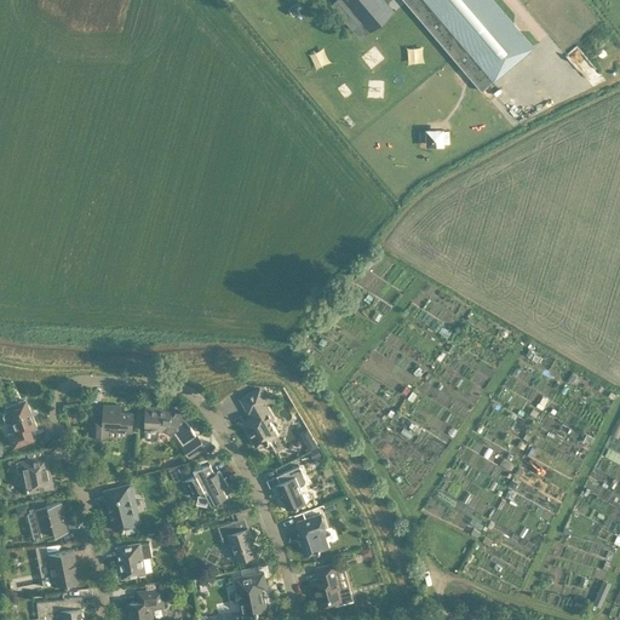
[(337,0),(359,24),(368,16),(372,18),(389,4),(386,0),(337,0)]
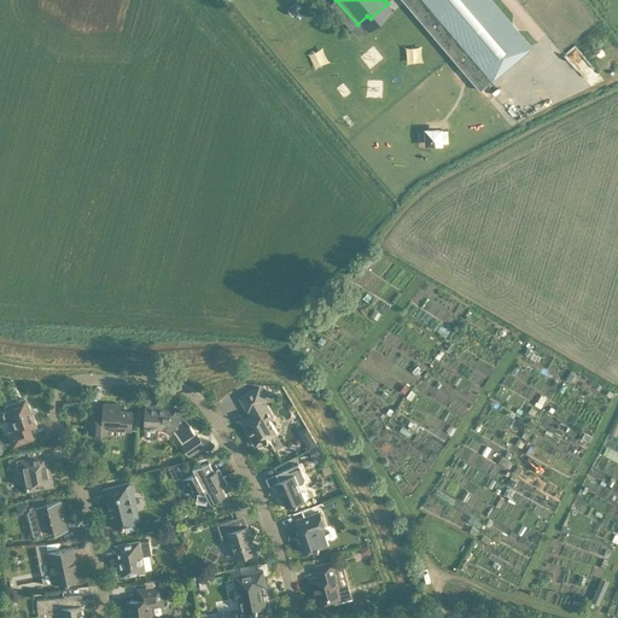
[(403,0),(481,89),(531,46),(491,0),(403,0)]
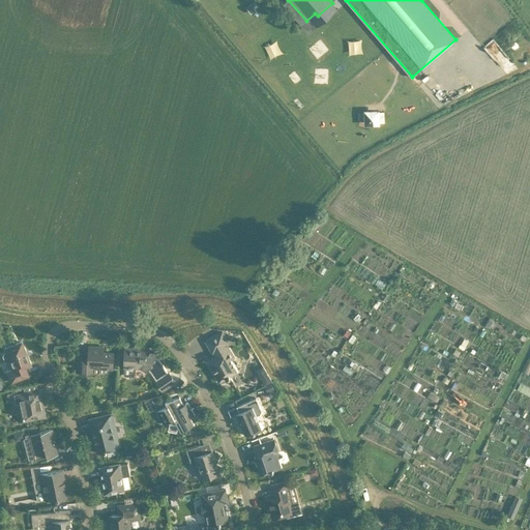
[(267,45),(270,57),(283,53),(278,40),(267,45)]
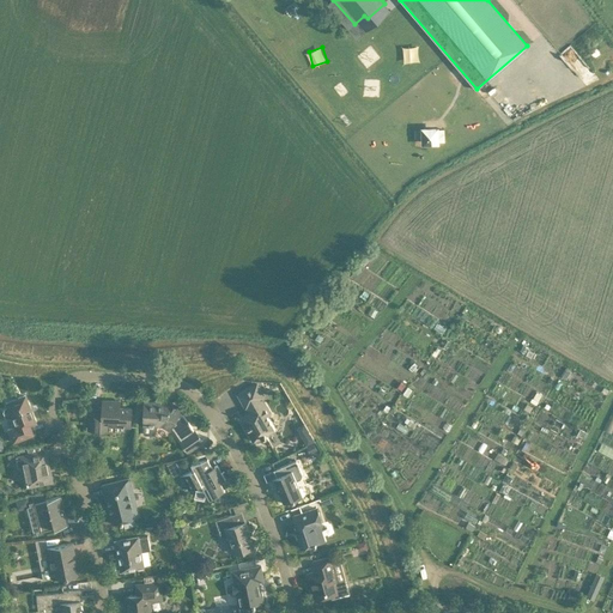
[(436,129),(423,129),(424,143),(437,141),(436,129)]
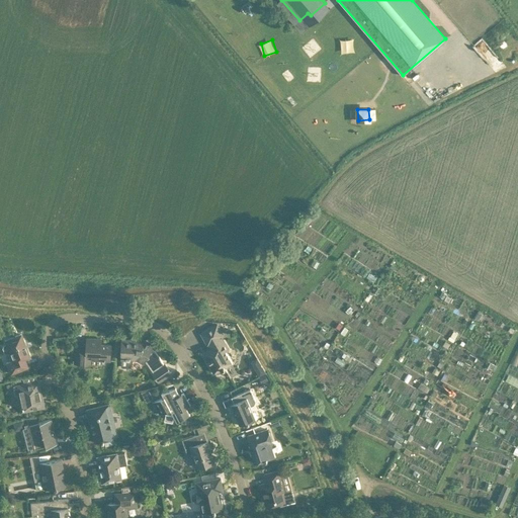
[(210,328),(201,333),(207,344),(208,344),(210,347),(207,349),(202,352),(204,355),(214,372),(223,367),(224,369),(225,368),(225,367),(232,363),(226,350),(229,349),(222,336),(224,335),(218,324),(210,328)]
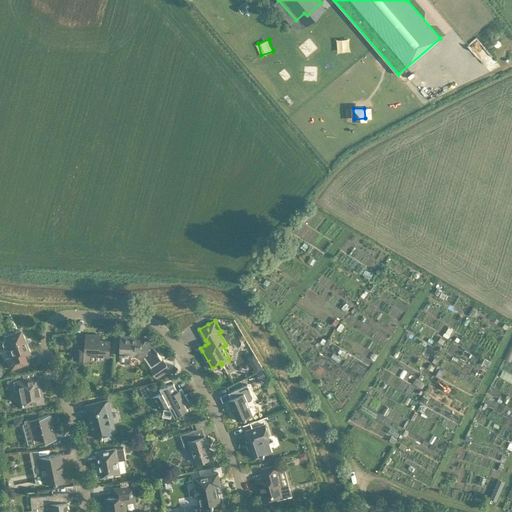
[(29,353),(20,330),(4,336),(5,340),(3,341),(2,344),(3,348),(6,349),(9,348),(12,356),(6,358),(10,369),(27,362),(24,355),(29,353)]
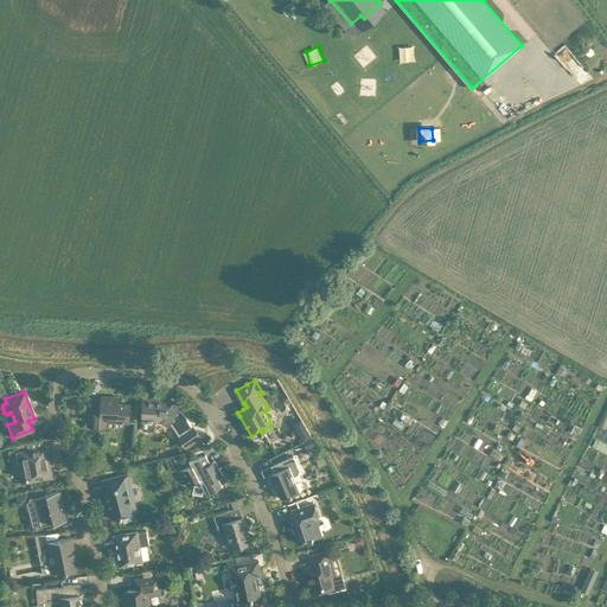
[(129,422),(129,404),(119,403),(119,397),(102,396),(102,406),(89,406),(88,423),(103,425),(108,421),(108,417),(116,417),(116,419),(120,422),(129,422)]
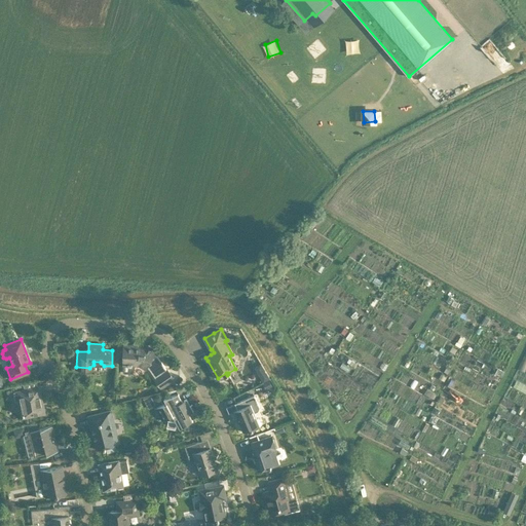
[(123,364),(123,371),(124,373),(133,373),(135,365),(139,365),(146,368),(147,366),(148,367),(155,378),(161,387),(165,384),(174,378),(167,370),(166,370),(157,357),(153,354),(155,350),(149,346),(140,346),(124,345),(124,355),(123,364)]
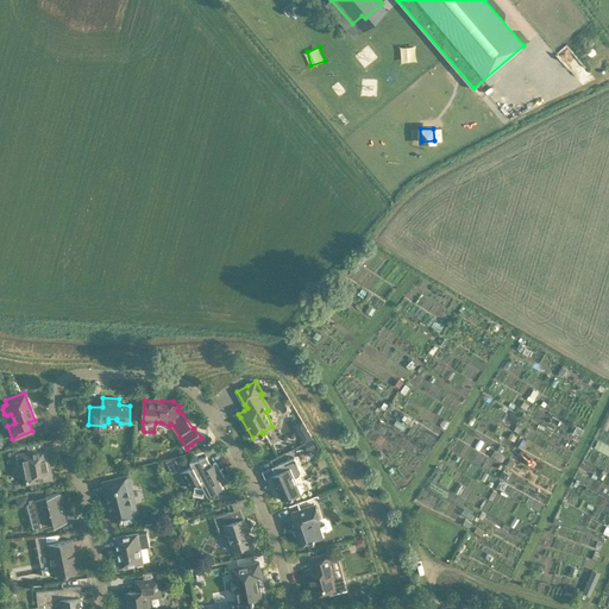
[(308,451),(315,447),(312,440),(305,444),(308,451)]
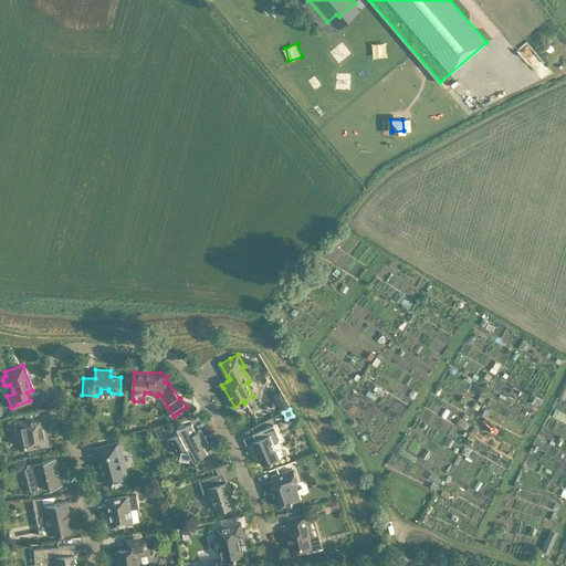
[(41,422),(40,416),(29,418),(13,421),(16,432),(21,431),(24,450),(45,446),(44,439),(46,438),(43,421),(41,422)]
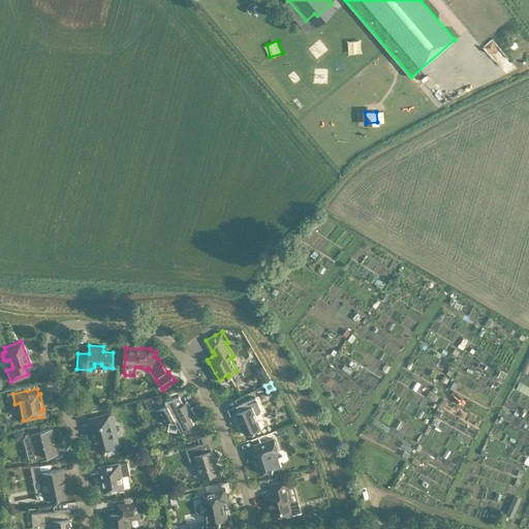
[(181,430),(185,429),(194,424),(193,423),(192,423),(189,416),(194,413),(187,401),(183,403),(180,396),(165,400),(167,404),(156,410),(163,424),(168,421),(169,422),(176,423),(177,423),(181,430)]
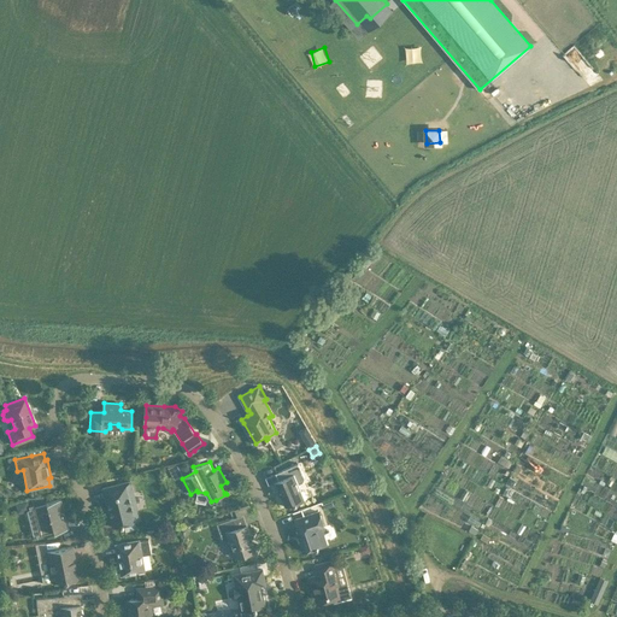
[(280,480),(275,481),(286,506),(294,503),(294,504),(304,500),(304,499),(306,498),(304,489),(300,491),(298,483),(303,481),(305,477),(299,463),(288,468),(277,472),(280,480)]
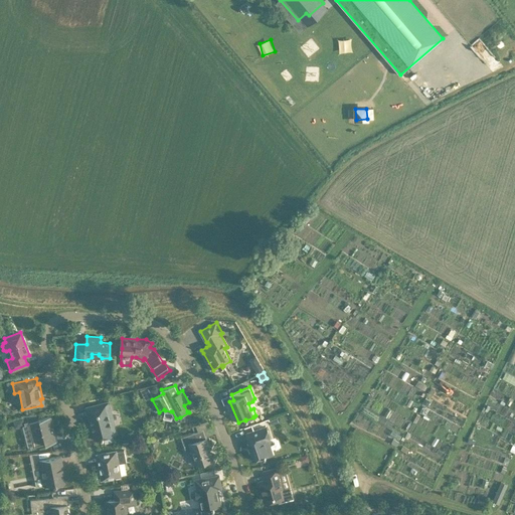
[(96,404),(86,407),(89,417),(91,417),(95,433),(93,433),(95,441),(102,439),(102,440),(104,439),(105,444),(115,442),(113,435),(117,434),(112,411),(109,401),(96,404)]
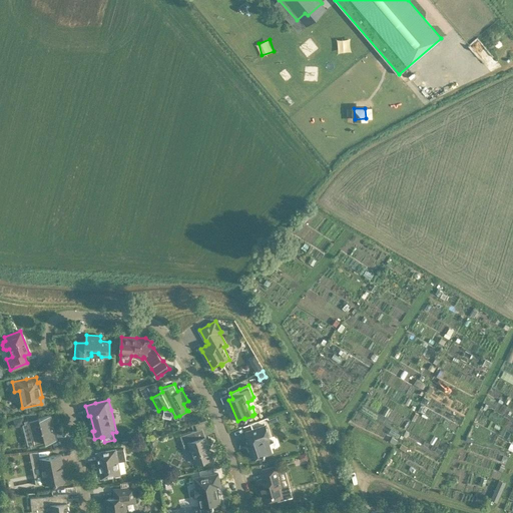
[(35,413),(26,415),(27,421),(36,419),(35,413)]
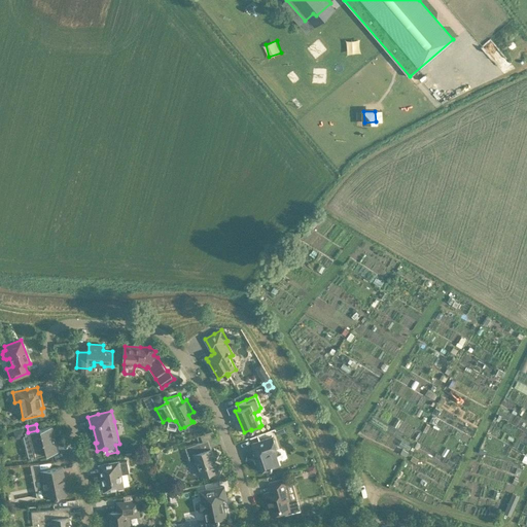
[(30,441),(27,446),(32,449),(34,457),(45,454),(47,454),(58,451),(56,445),(55,441),(55,440),(55,438),(51,426),(41,428),(39,429),(37,430),(28,432),(30,441)]
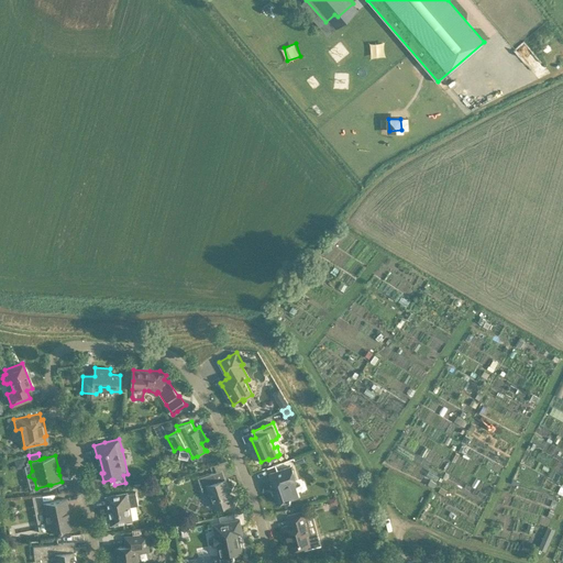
[(24,456),(13,460),(15,468),(24,466),(26,466),(26,464),(25,462),(24,456)]
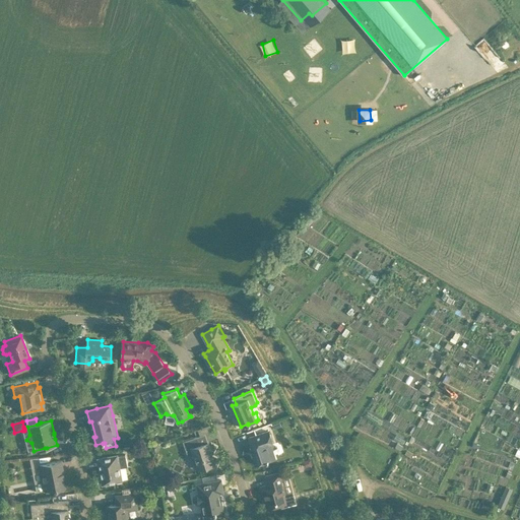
[(266,462),(275,459),(273,454),(269,452),(267,446),(273,444),(269,431),(249,437),(252,447),(250,448),(255,464),(264,461),(266,461),(266,462)]
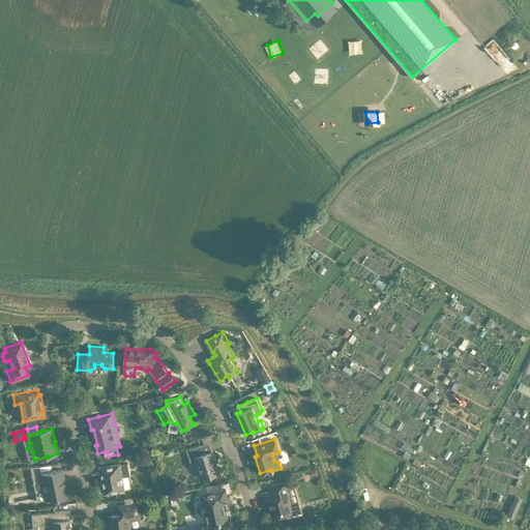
[(203,453),(200,445),(186,449),(190,464),(193,465),(197,463),(203,478),(209,476),(219,472),(212,450),(203,453)]
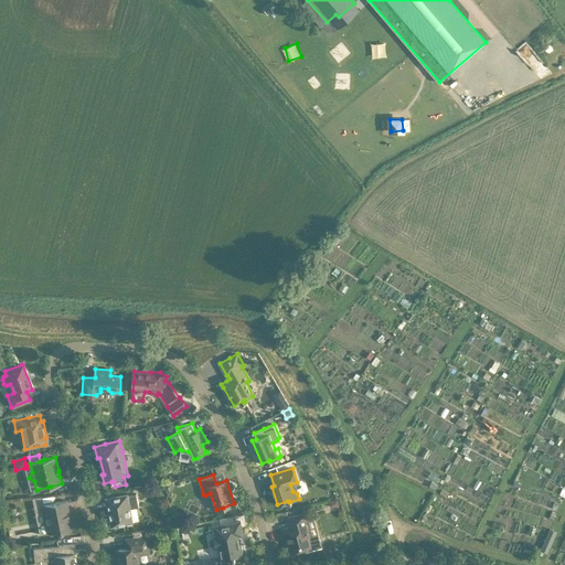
[(109,498),(106,498),(109,514),(112,526),(123,524),(132,522),(130,509),(139,507),(136,493),(128,494),(127,494),(119,496),(109,498)]
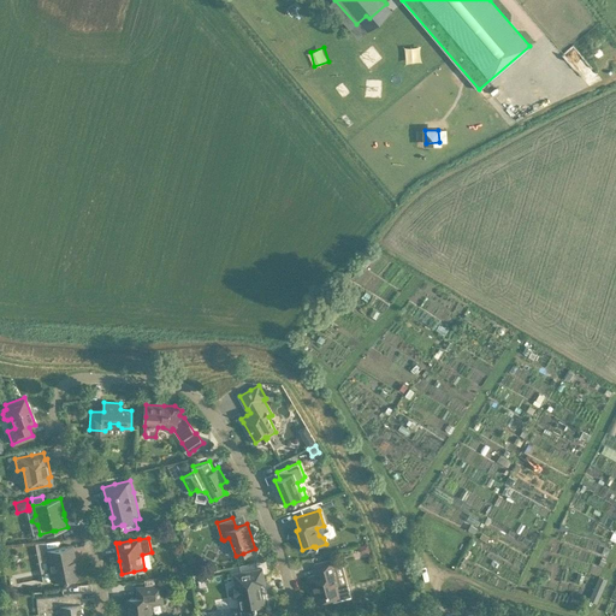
[(46,550),(46,549),(45,542),(35,544),(42,582),(52,580),(52,581),(64,579),(64,580),(66,579),(78,576),(75,558),(71,558),(69,546),(72,546),(72,545),(46,550)]
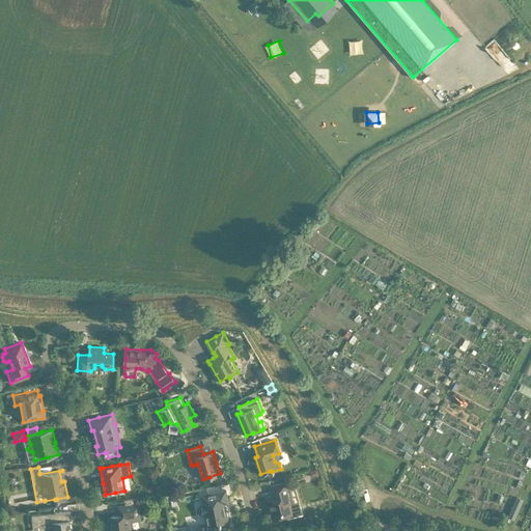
[(313,469),(308,471),(309,474),(312,476),(315,475),(319,474),(317,468),(313,469)]
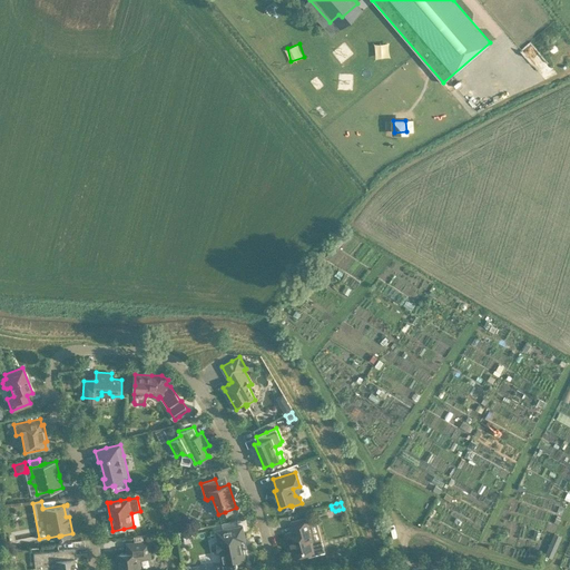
[(292,531),(286,532),(290,543),(291,543),(292,547),(293,547),(295,557),(307,552),(308,556),(325,551),(322,540),(313,542),(308,523),(310,523),(307,518),(303,519),(301,519),(290,522),(292,531)]
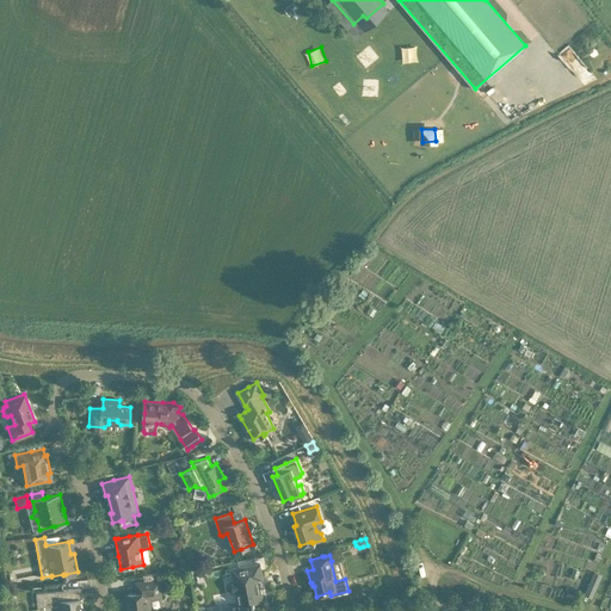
[(227,584),(226,587),(228,590),(230,592),(234,592),(236,592),(238,602),(239,604),(240,610),(246,610),(254,610),(253,604),(254,604),(254,602),(261,599),(261,597),(263,597),(261,588),(260,590),(258,579),(263,578),(260,563),(248,566),(232,569),(234,579),(232,579),(228,580),(227,584)]
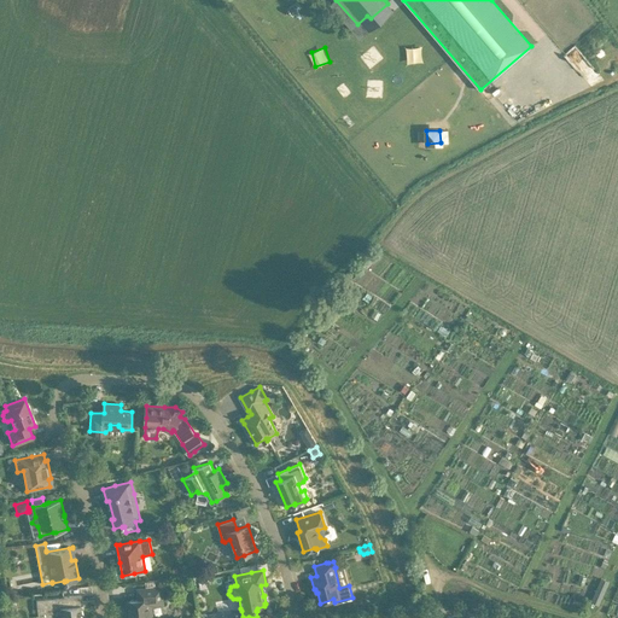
[(601,577),(592,601),(599,605),(608,581),(601,577)]
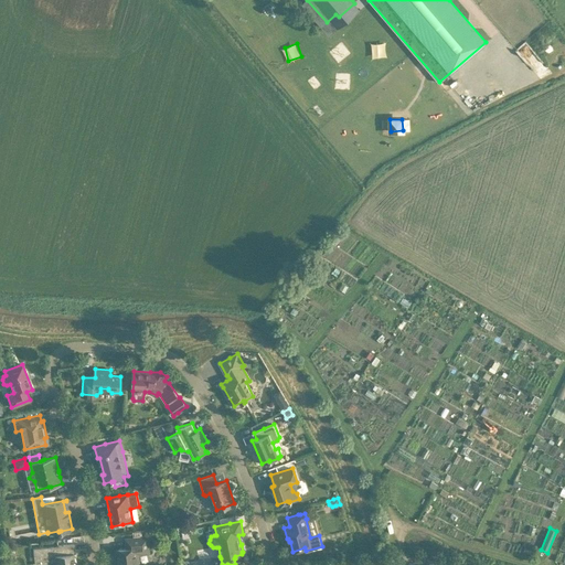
[(139,564),(138,554),(149,553),(148,536),(126,539),(127,547),(116,548),(116,555),(118,555),(119,564),(139,564)]
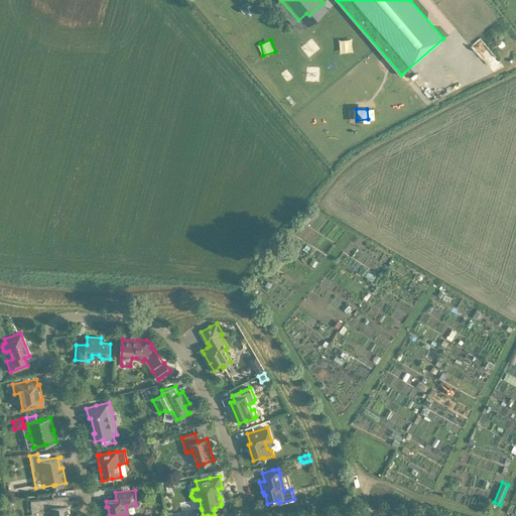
[(66,509),(66,506),(68,506),(69,505),(68,497),(30,501),(31,510),(39,509),(40,514),(49,513),(49,515),(68,515),(68,514),(70,513),(69,510),(68,509),(66,509)]
